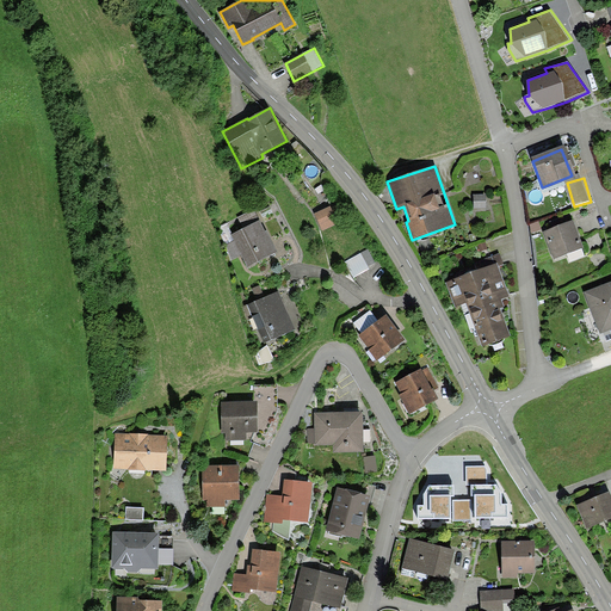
[(486,195),(474,195),(474,208),(486,208),(486,195)]
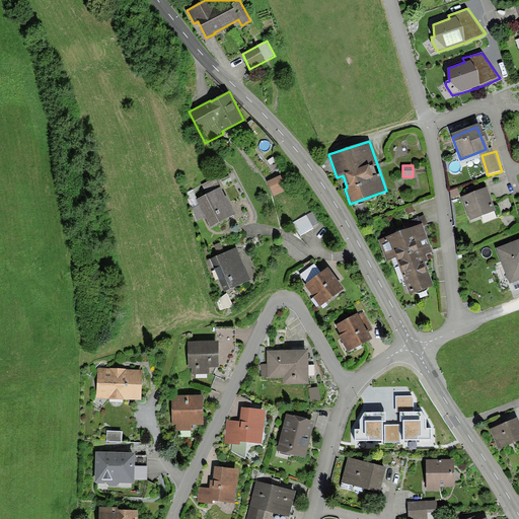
[(281,175),(268,181),(274,196),(287,190),(281,175)]
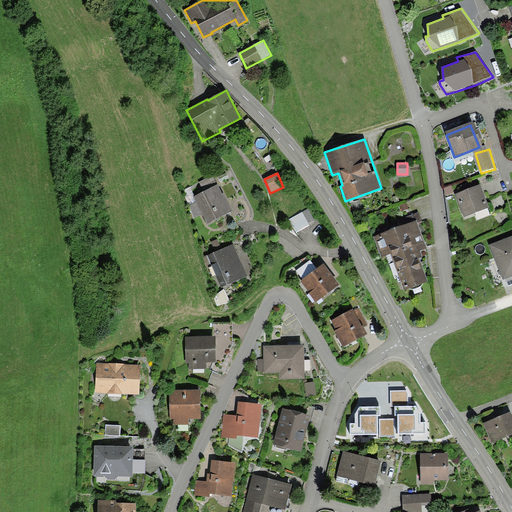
[(196,202),(190,205),(194,218),(202,214),(207,224),(233,211),(224,193),(223,193),(218,184),(194,196),(196,202)]
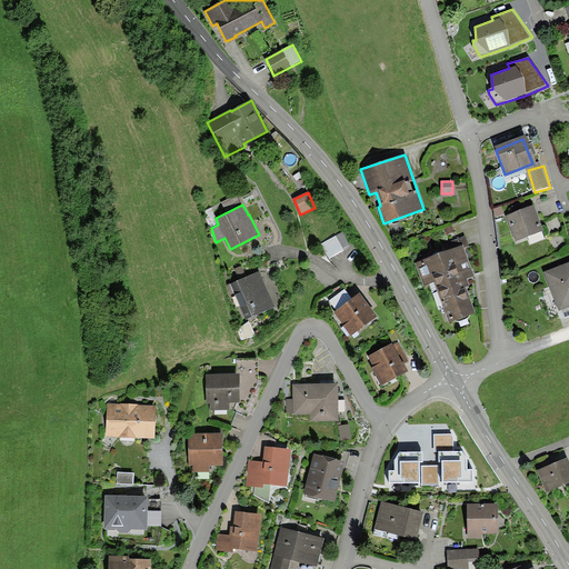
[(540,230),(531,209),(506,219),(516,241),(540,230)]
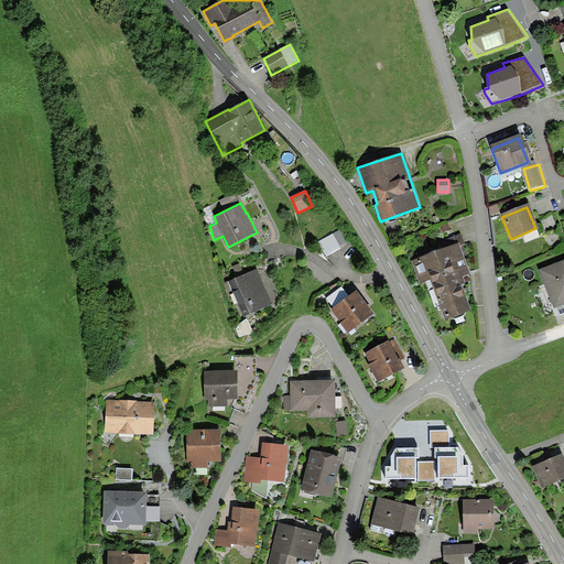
[(339,230),(318,241),(326,256),(340,248),(339,246),(346,242),(339,230)]
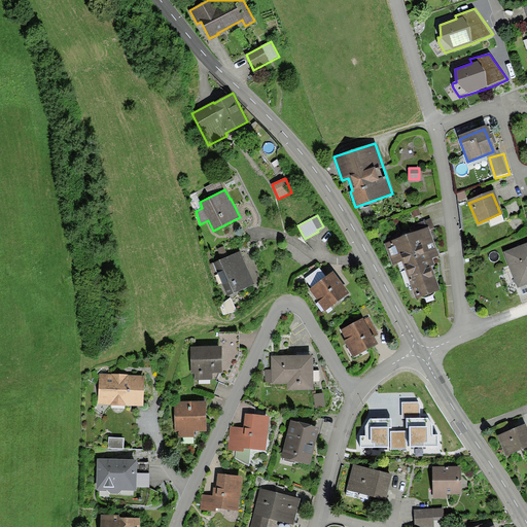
[(425,235),(390,248),(412,306),(448,291),(425,235)]
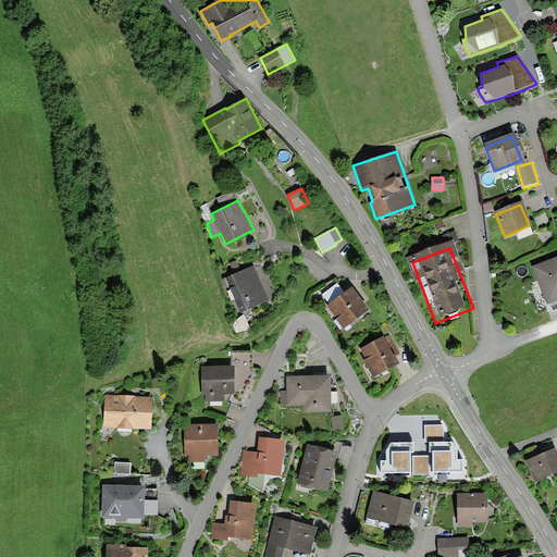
[(556,261),(531,270),(546,316),(556,311),(556,261)]
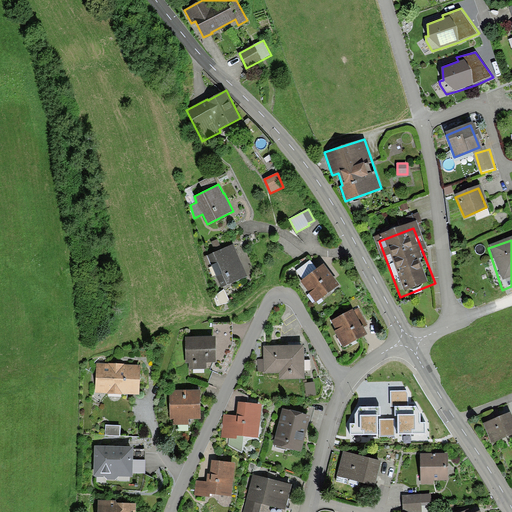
[(234,243),(207,255),(222,287),(248,276),(234,243)]
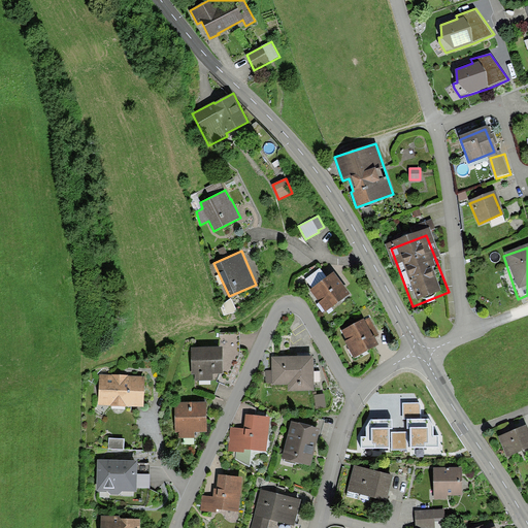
[(333,272),(310,290),(326,310),(350,293),(333,272)]
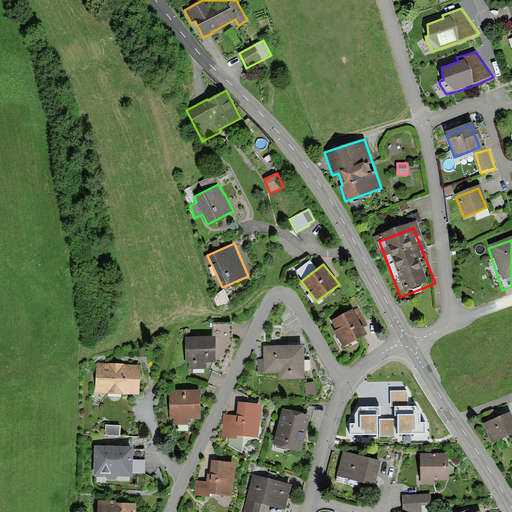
[(218,305),(230,303),(228,293),(216,295),(218,305)]
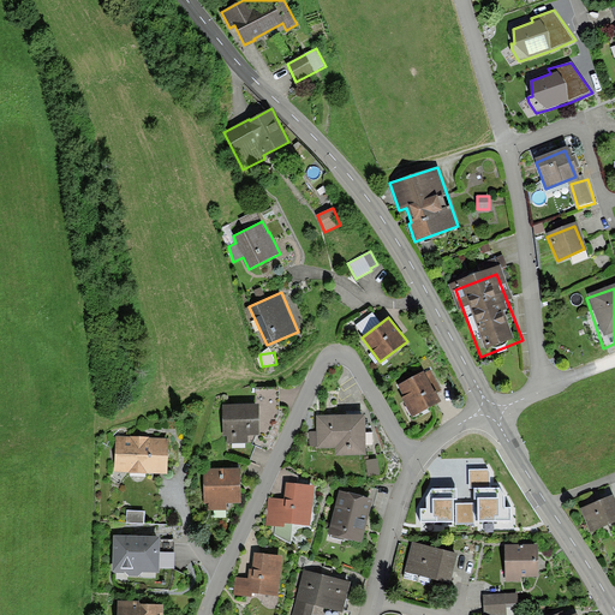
[(419,375),(399,387),(417,418),(437,405),(419,375)]
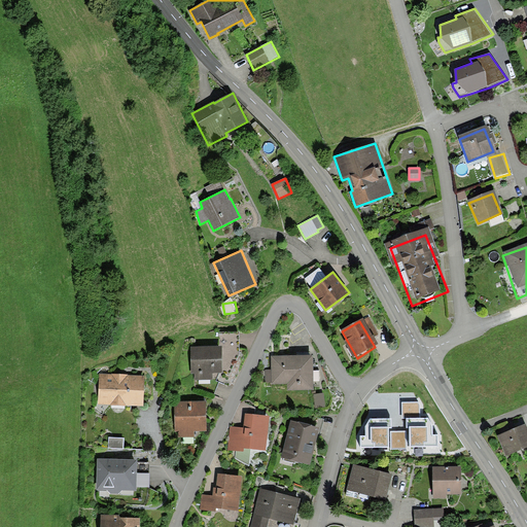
[(222,347),(222,373),(229,376),(240,353),(240,331),(218,332),(219,347),(222,347)]
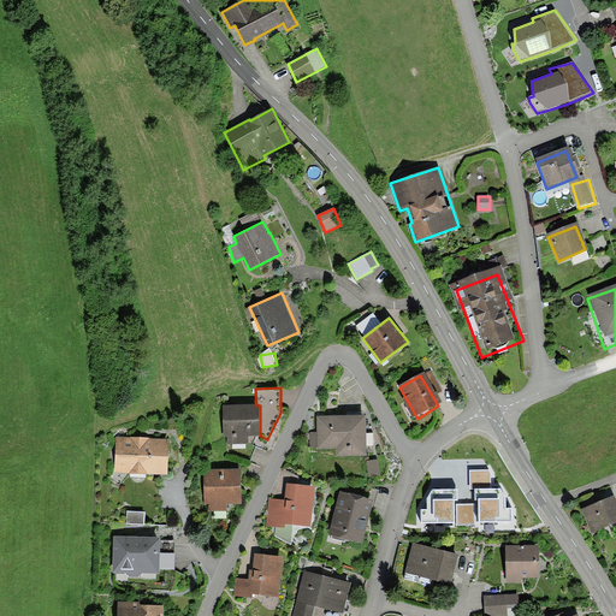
[(256,406),(223,406),(224,437),(227,437),(227,444),(249,444),(249,436),(260,436),(260,406),(256,406)]
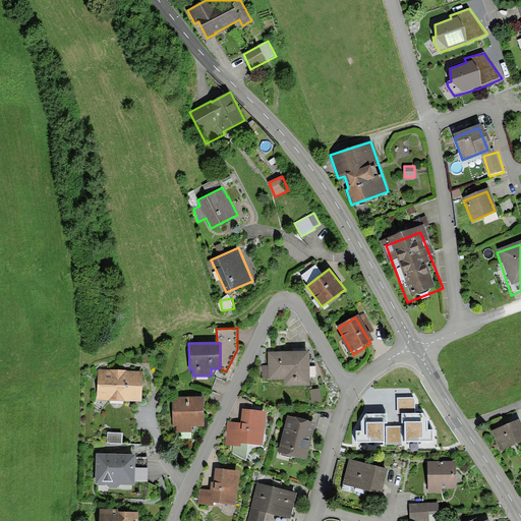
[(309,351),(269,352),(269,365),(263,366),(264,377),(270,377),(270,379),(285,378),(286,385),(310,384),(309,351)]
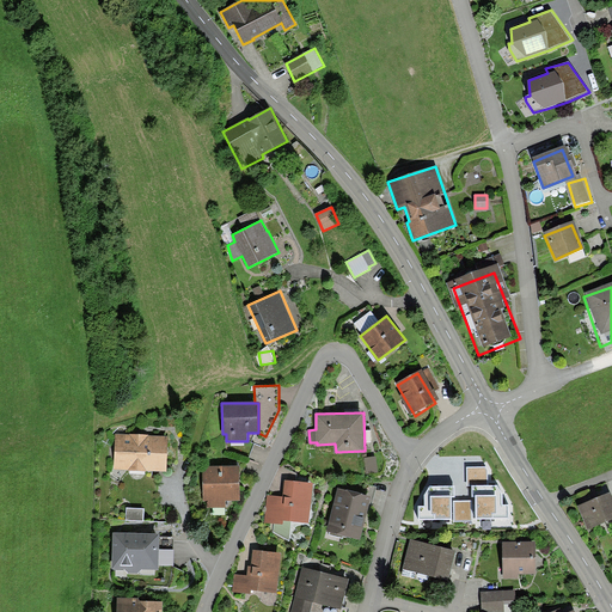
[(167,436),(115,434),(114,470),(166,472),(167,436)]
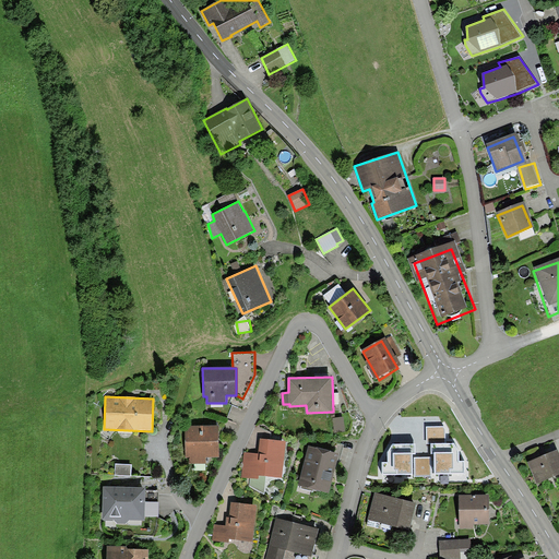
[(344,417),(333,418),(335,432),(345,430),(344,417)]
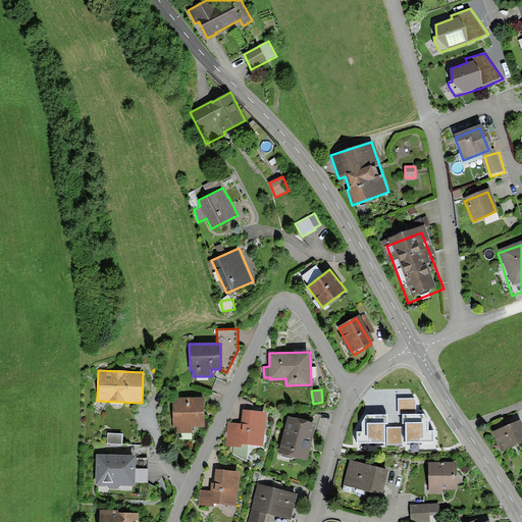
[(204,399),(173,399),(174,431),(204,430),(204,399)]
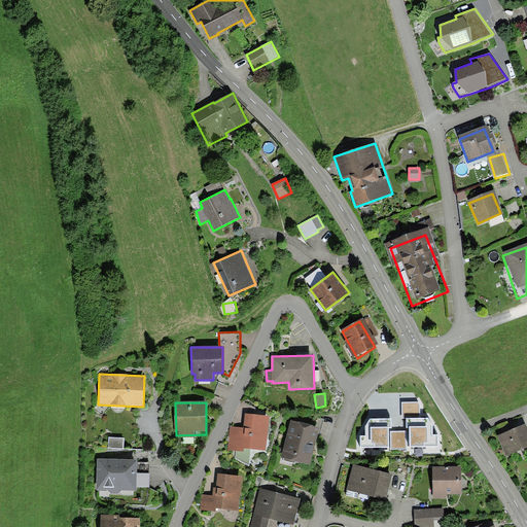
[(410,442),(410,447),(438,446),(437,435),(432,435),(432,425),(428,418),(420,418),(420,406),(418,402),(401,402),(401,419),(407,419),(407,427),(410,427),(410,442)]
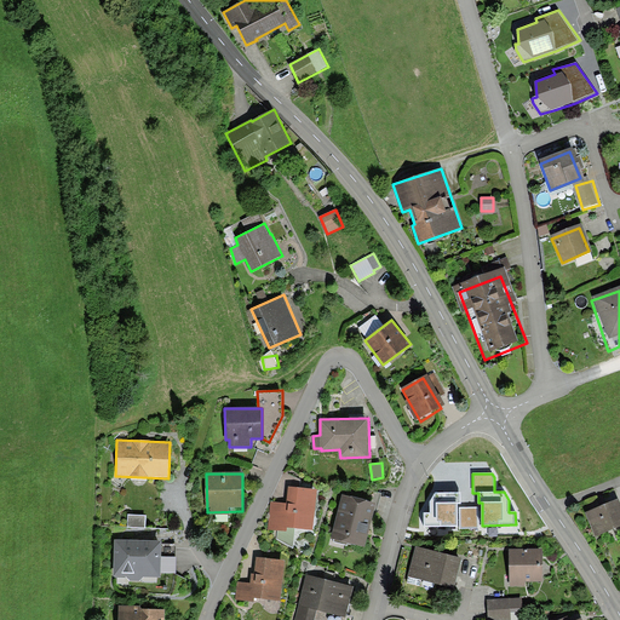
[(316,491),(290,487),(287,504),(270,503),(269,529),(277,530),(287,533),(288,527),(296,528),(313,530),(316,491)]
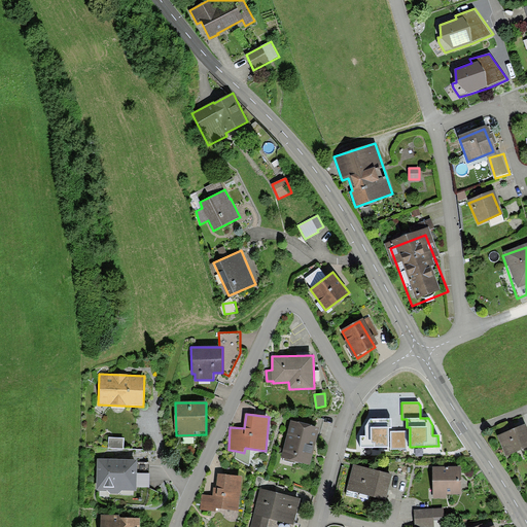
[(365,426),(366,435),(363,435),(360,435),(360,447),(389,447),(389,428),(391,428),(391,419),(371,419),(365,426)]
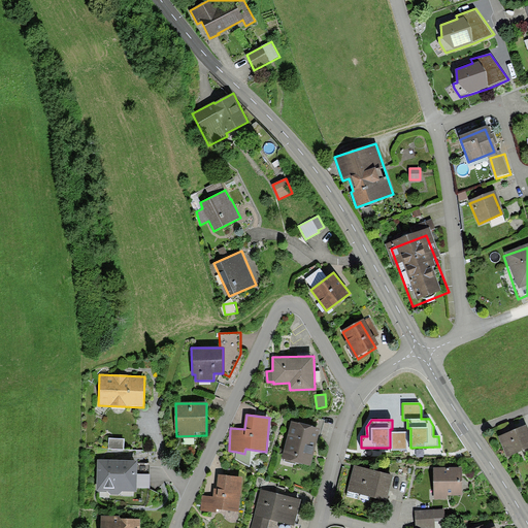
[(321,428),(291,421),(282,459),(310,466),(321,428)]
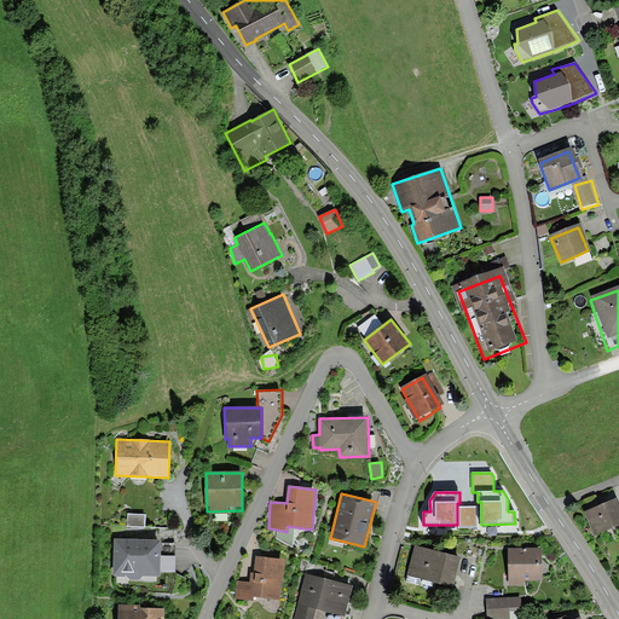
[(618,503),(617,498),(584,512),(595,534),(618,524),(618,503)]
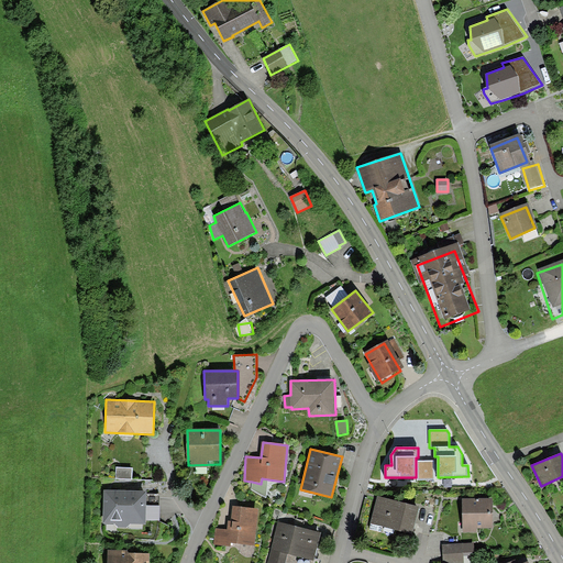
[(434,461),(418,461),(418,479),(434,479),(434,461)]
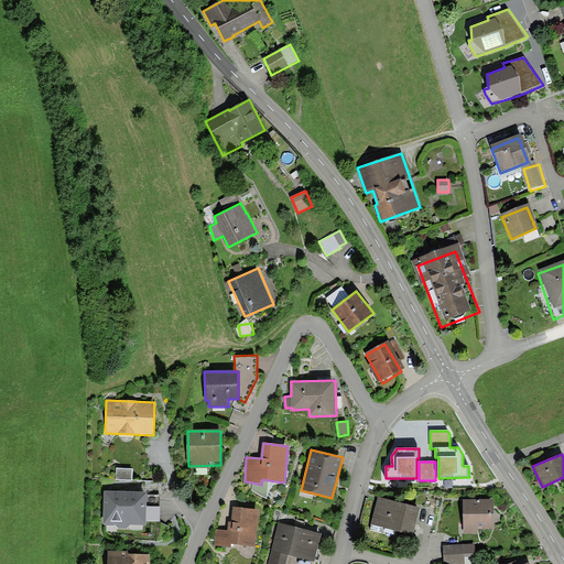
[(132,469),(117,468),(116,479),(132,480),(132,469)]
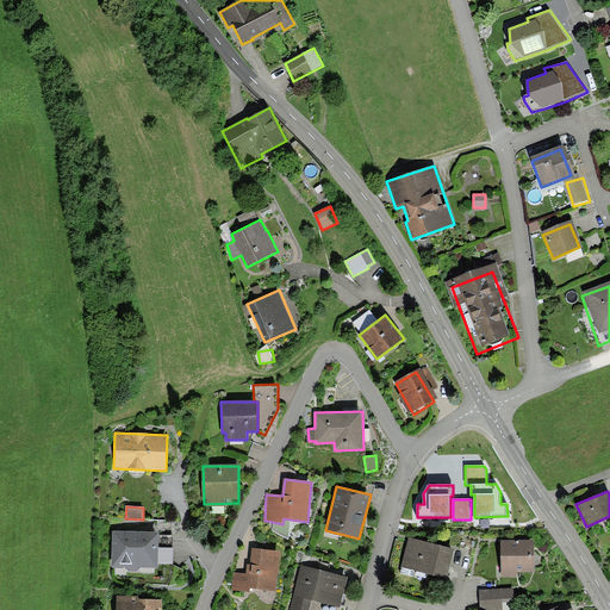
[(288,539),(291,520),(284,518),(282,524),(273,522),(272,530),(288,539)]
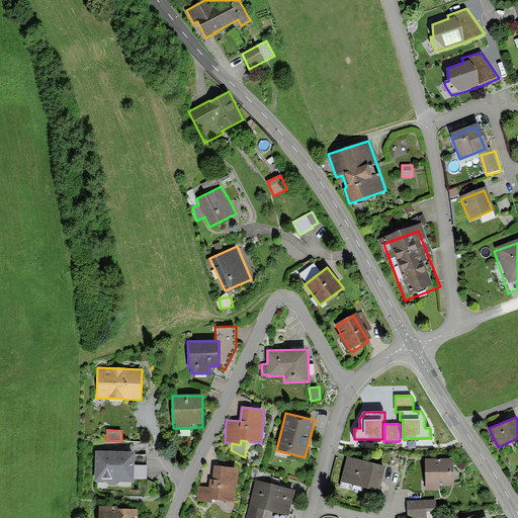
[(136,451),(96,451),(95,482),(105,482),(108,485),(116,486),(120,483),(135,483),(135,479),(147,480),(148,454),(136,454),(136,451)]
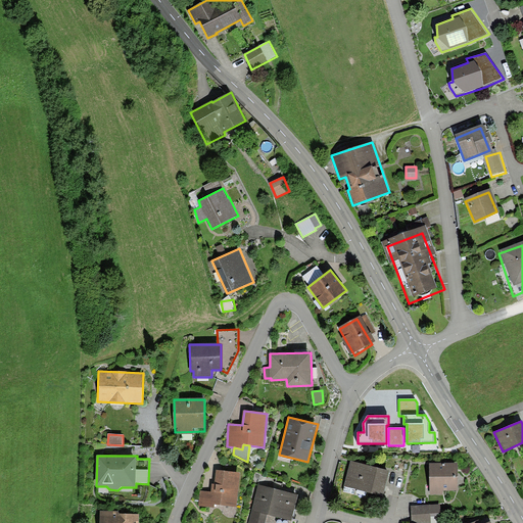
[(389,471),(350,462),(344,487),(384,496),(389,471)]
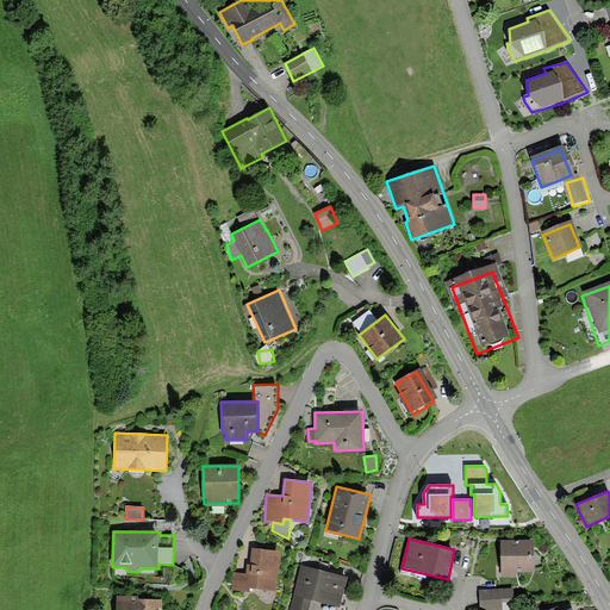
[(534,540),(500,540),(502,577),(517,577),(517,573),(535,573),(534,540)]
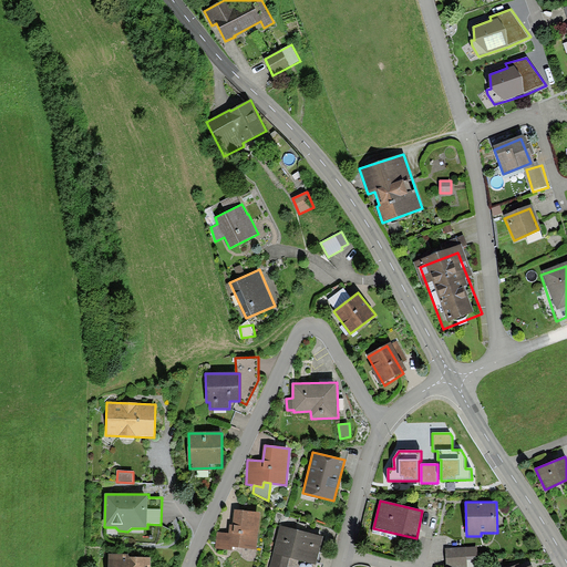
[(233,550),(233,546),(257,548),(260,512),(235,509),(233,525),(230,524),(229,533),(217,532),(215,548),(233,550)]
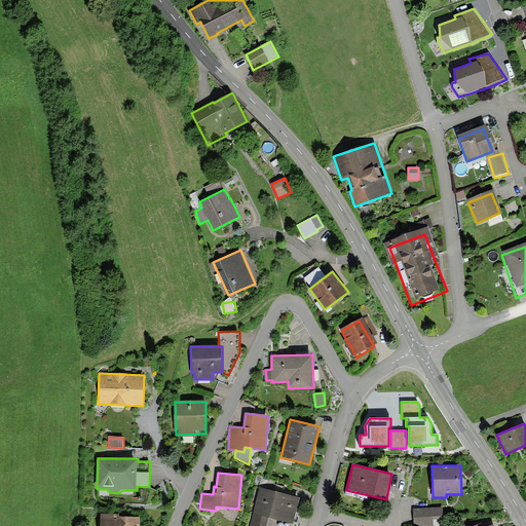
[(299,498),(260,488),(250,525),(267,525),(269,519),(293,525),(299,498)]
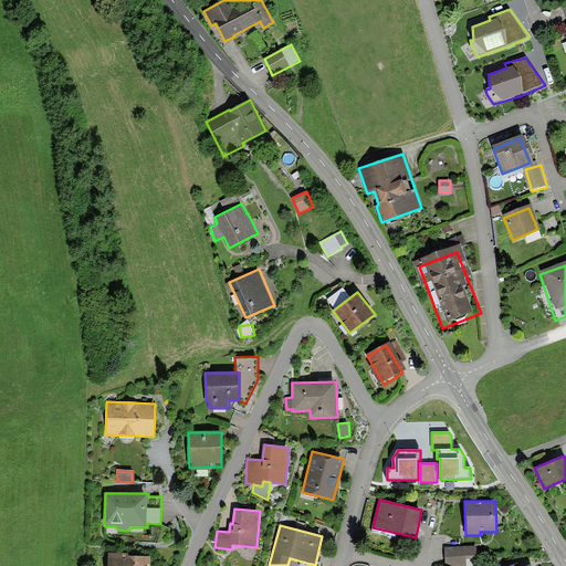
[(482,546),(444,547),(444,565),(467,565),(467,558),(482,557),(482,546)]
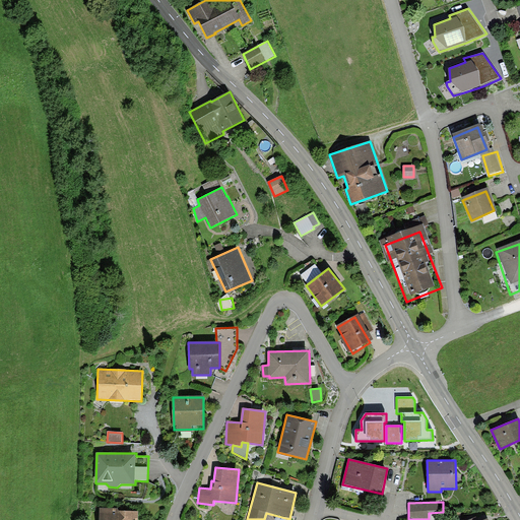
[(121,508),(100,507),(99,519),(138,519),(139,511),(121,511),(121,508)]
